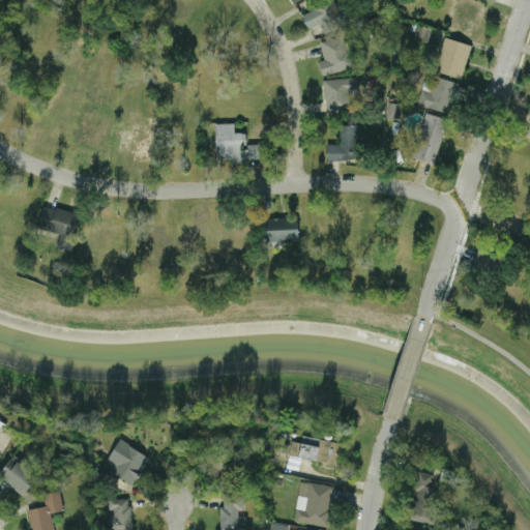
[(301,15),(307,29),(320,24),(323,32),(343,24),(332,0),(301,15)]
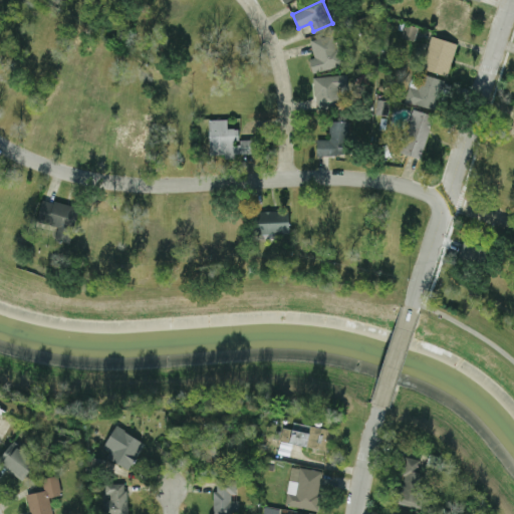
[(414,40),(418,28),(406,24),(401,36),(414,40)]
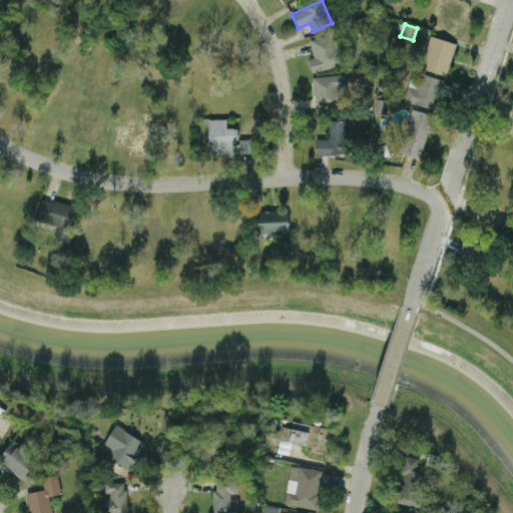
[(309,59),(312,73),(346,64),(340,40),(334,42),(332,34),(309,40),(314,57),(309,59)]
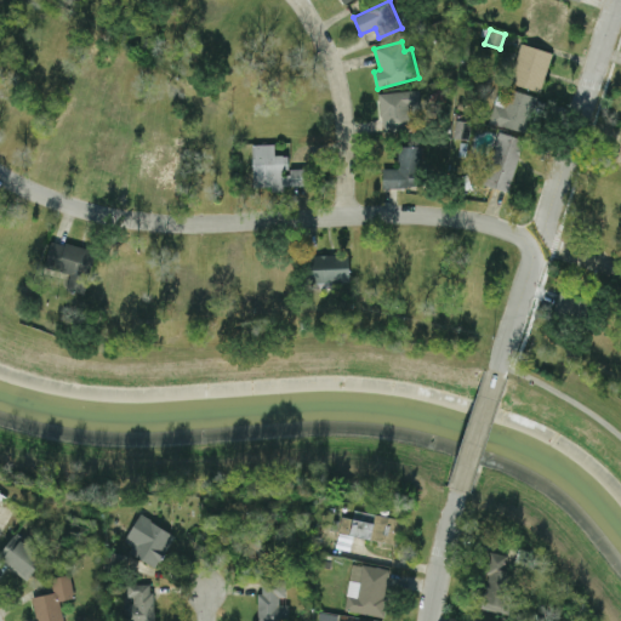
[(510,80),(520,43),(552,52),(541,90),(510,80)]
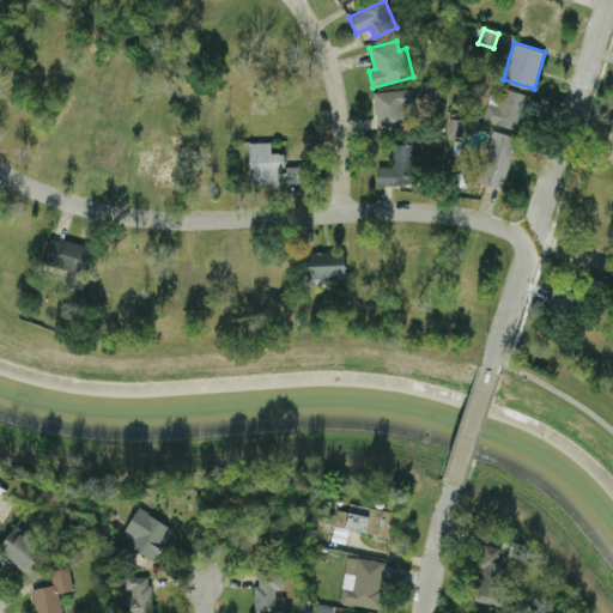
[(530,96),(503,87),(501,96),(491,93),(483,121),(521,132),(530,96)]
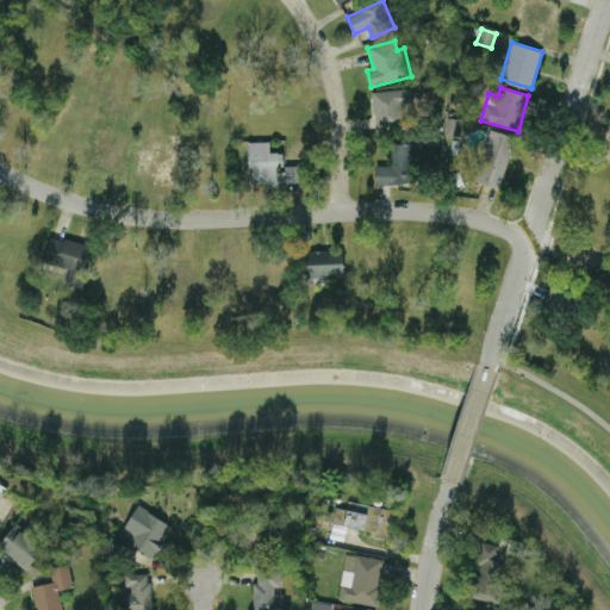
[(412,89),(373,91),(374,128),(403,126),(402,105),(412,105),(412,89)]
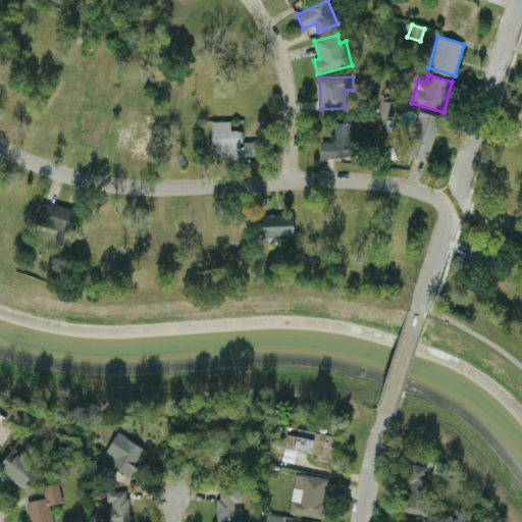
[(440,116),(419,110),(406,155),(427,161),(440,116)]
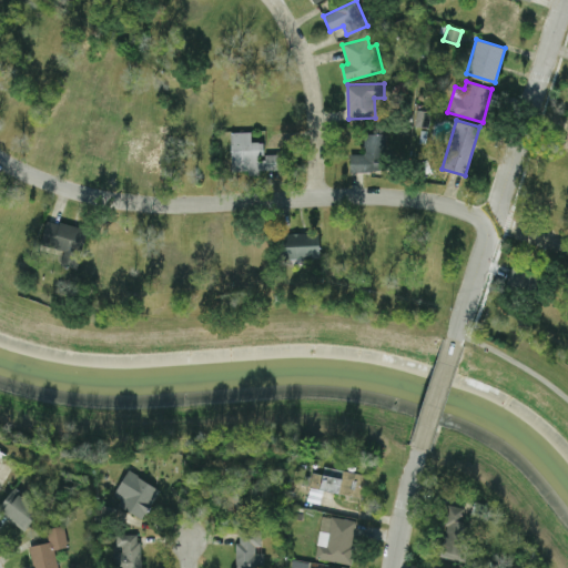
[(264,154),(263,142),(251,142),(251,132),(231,132),(232,173),(260,172),(260,170),(283,169),(282,153),(264,154)]
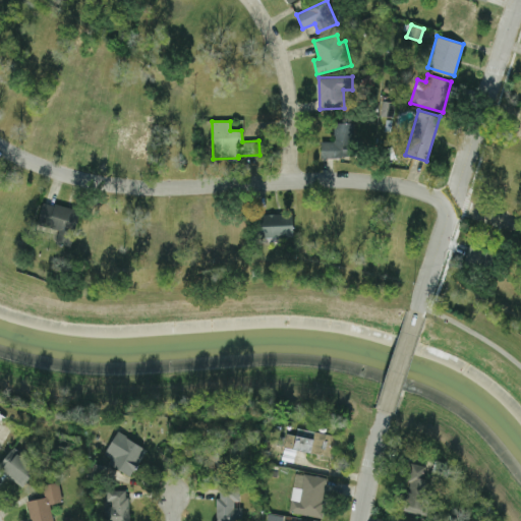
[(354,122),(334,123),(334,140),(321,141),(321,159),(355,158),(354,122)]
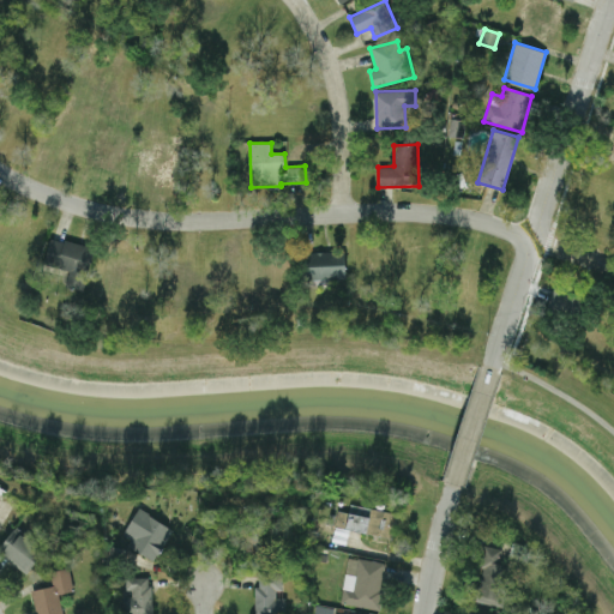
[(94,248),(50,238),(43,264),(70,270),(65,286),(83,290),(94,248)]
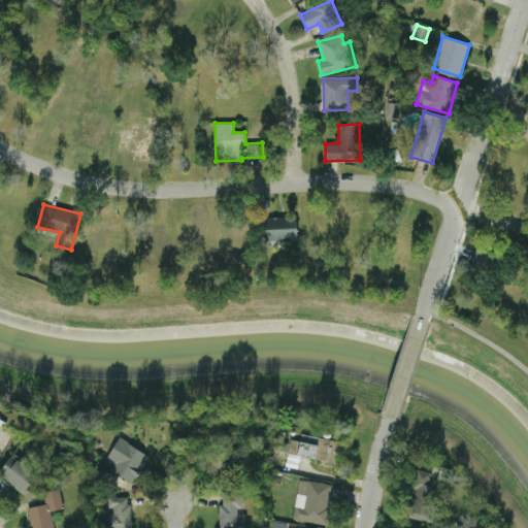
[(262,217),(262,241),(297,240),(297,216),(262,217)]
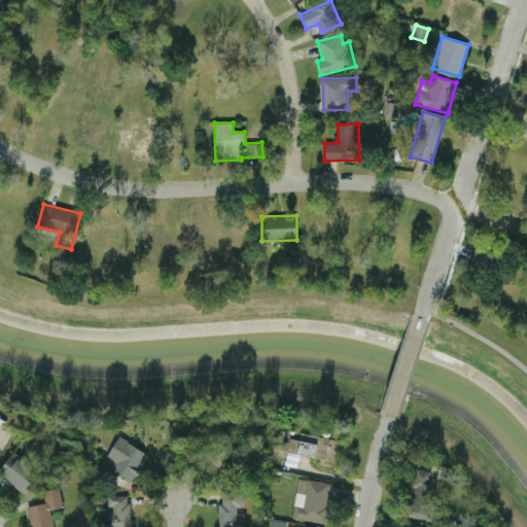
[(300,440),(289,438),(287,454),(337,460),(339,438),(301,434),(300,440)]
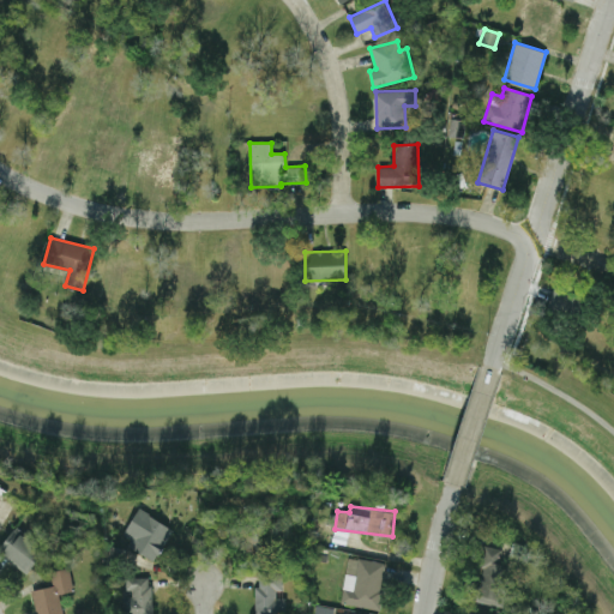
[(124,535),(134,541),(131,548),(155,561),(173,528),(137,509),(124,535)]
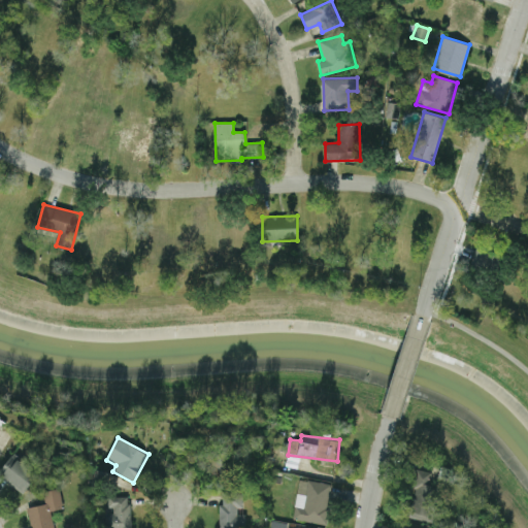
[(0,475),(23,493),(38,473),(12,454),(0,469),(0,475)]
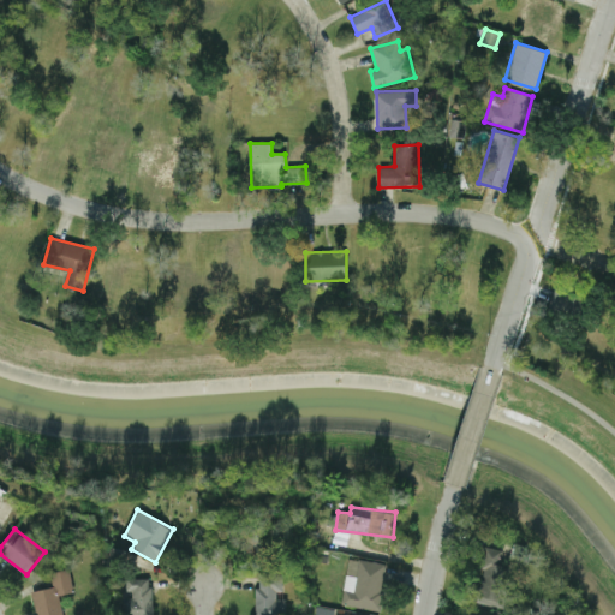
[(505,608),(511,566),(500,565),(502,549),(484,547),(478,587),(473,587),(471,603),(505,608)]
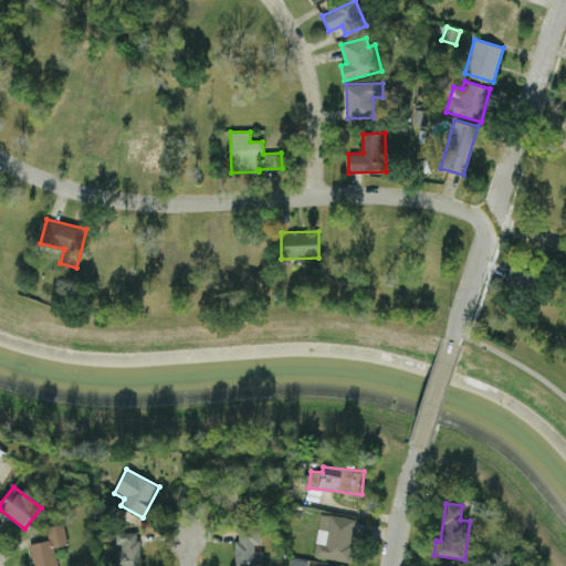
[(355,517),(320,514),(315,557),(350,562),(355,517)]
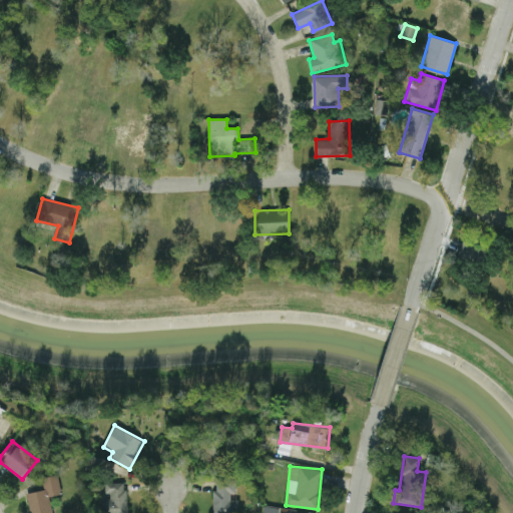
[(52,512),(49,496),(61,493),(57,474),(41,478),(44,489),(26,493),(29,512),(52,512)]
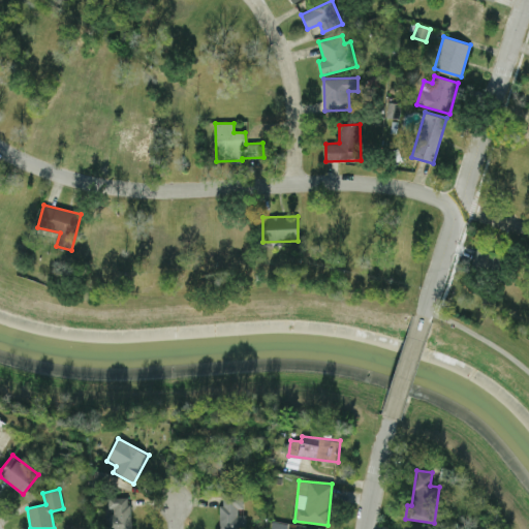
[(241,493),(222,493),(223,504),(219,504),(219,528),(245,528),(245,515),(242,515),(241,493)]
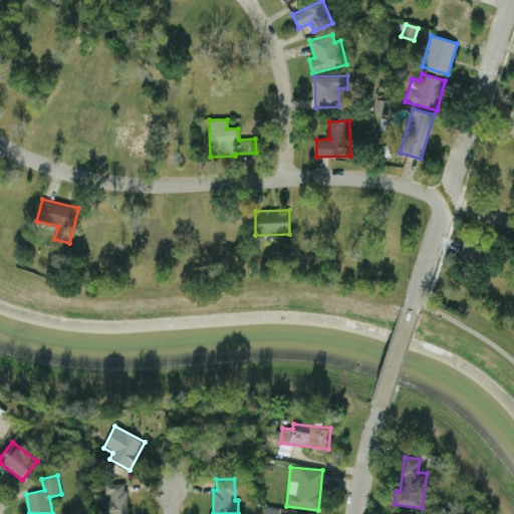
[(103,497),(103,513),(126,513),(126,483),(104,483),(105,497),(103,497)]
